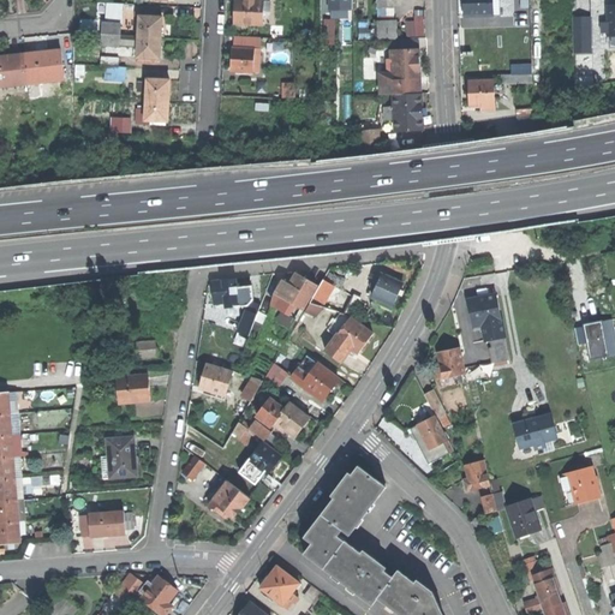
[(263,10),(263,1),(254,0),(234,0),(234,11),(234,23),(262,24),(263,10)]
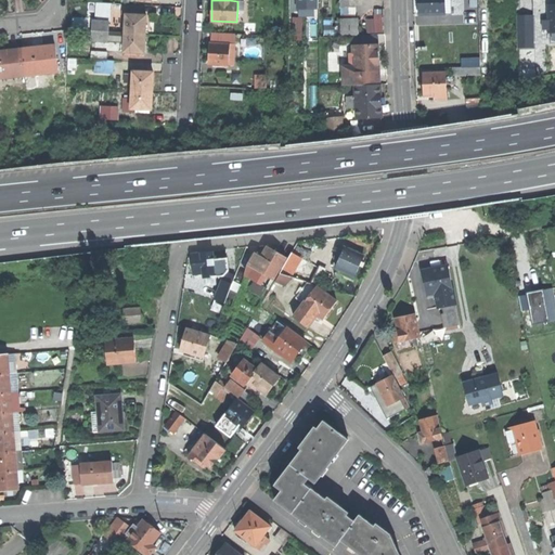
[(318,9),(317,0),(296,0),(296,10),(318,9)]
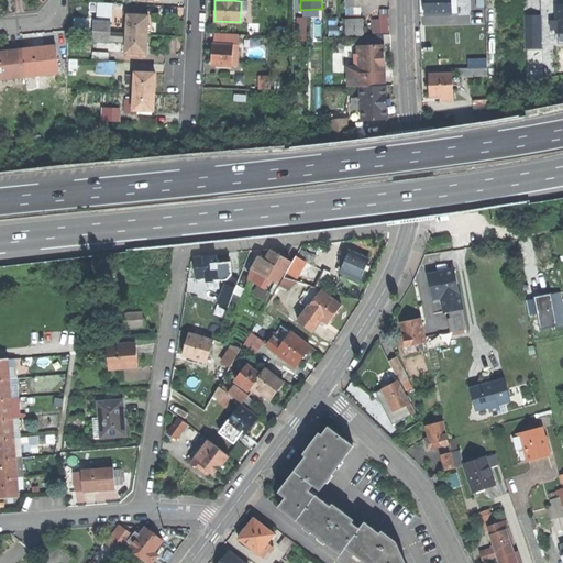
[(451,6),(451,0),(424,0),(426,7),(426,14),(457,13),(456,6),(451,6)]
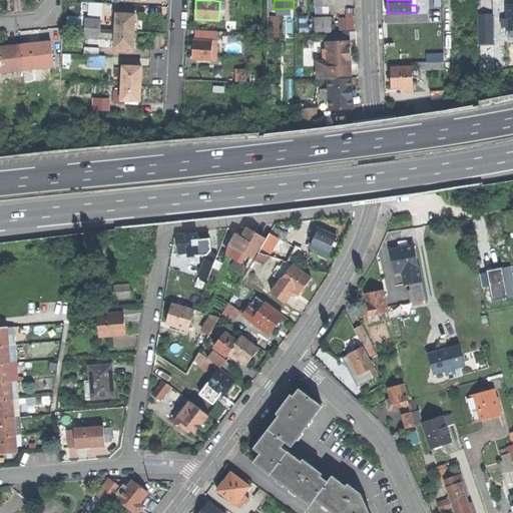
[(89,2),(88,10),(101,11),(102,3),(89,2)]
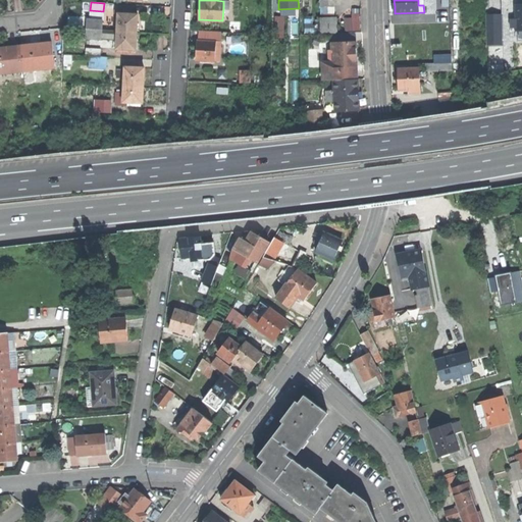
[(322,7),(322,17),(334,17),(334,7),(328,7),(322,7)]
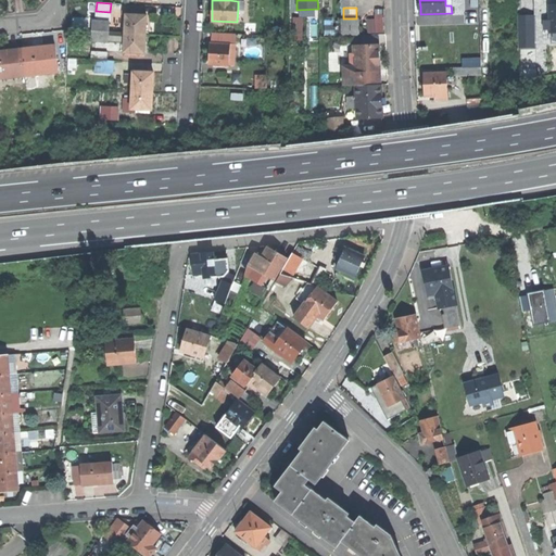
[(141,15),(127,14),(126,32),(146,33),(147,23),(147,15),(141,15)]
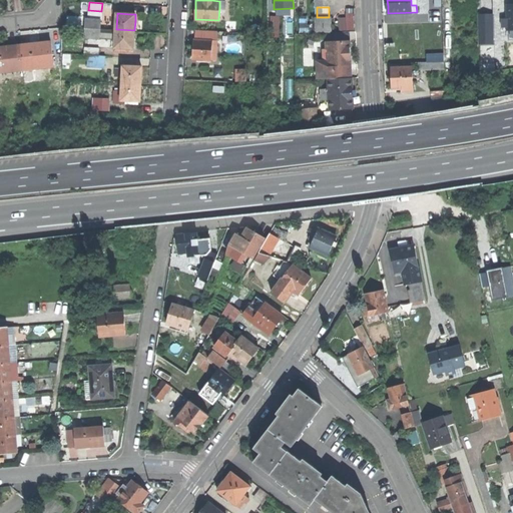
[(346,18),(339,18),(340,31),(356,30),(355,13),(347,13),(345,13),(346,18)]
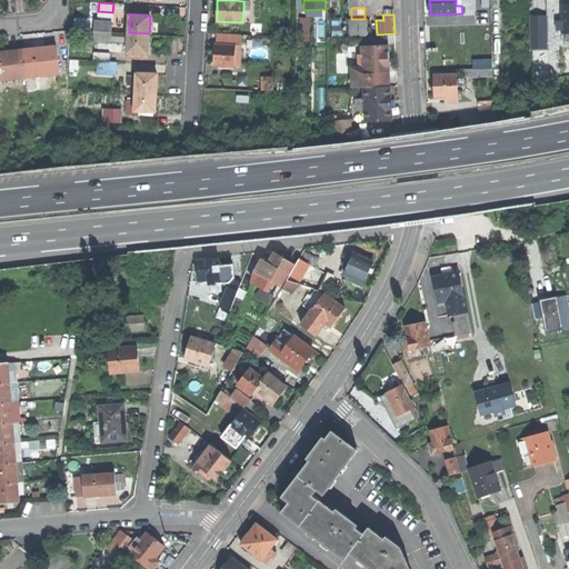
[(547,16),(530,16),(531,50),(548,49),(547,16)]
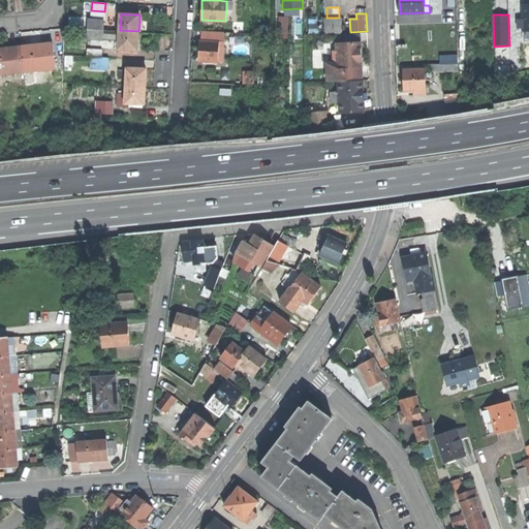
[(289,32),(288,32),(288,17),(279,17),(278,39),(288,40),(289,32)]
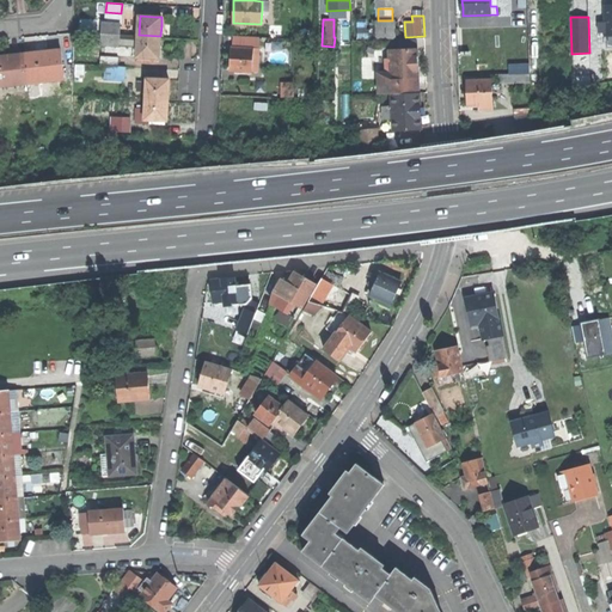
[(378,20),(375,20),(375,23),(375,40),(397,40),(396,19),(392,20),(378,20)]
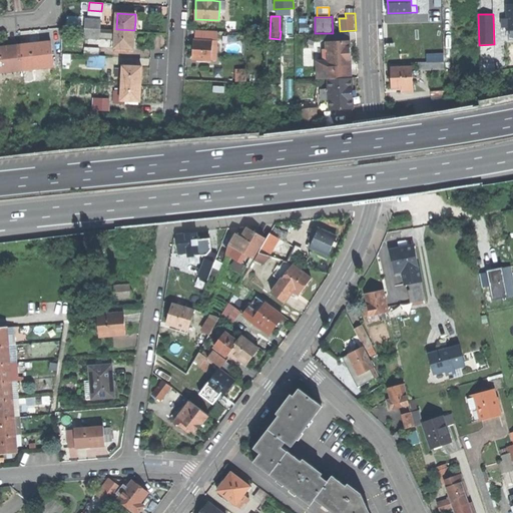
[(311,32),(315,33),(315,19),(311,19),(311,24),(302,24),(300,33),(311,32)]
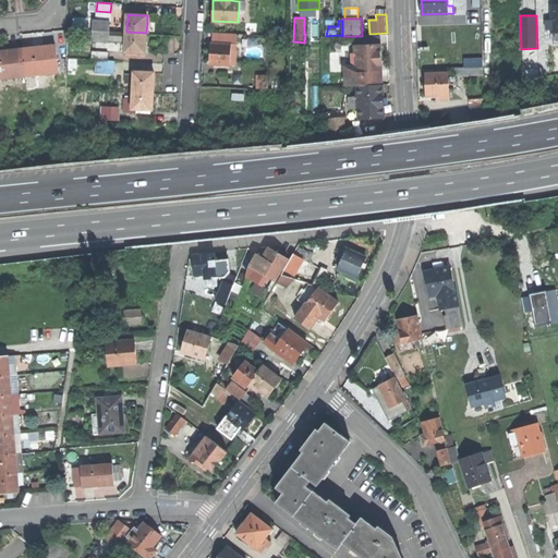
[(93,32),(109,32),(110,22),(94,22),(93,32)]
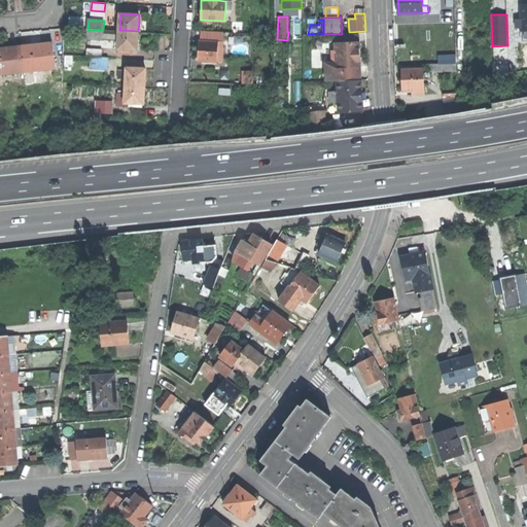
[(103,39),(103,30),(88,30),(88,39),(103,39)]
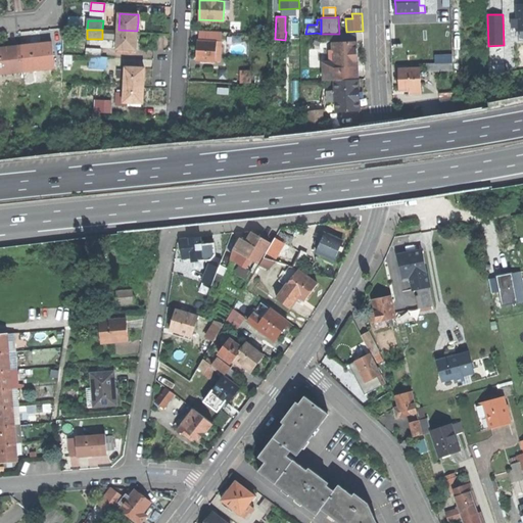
[(137,38),(137,31),(119,30),(117,48),(131,49),(136,49),(137,38)]
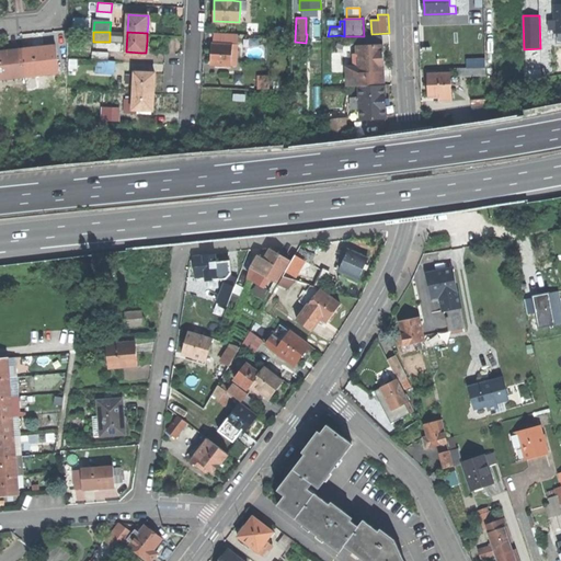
[(214,34),(214,43),(229,44),(230,34),(214,34)]
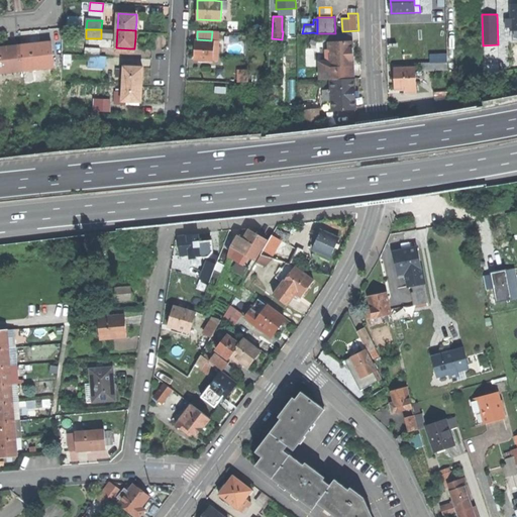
[(32,41),(19,43),(22,69),(54,66),(50,39),(32,41)]
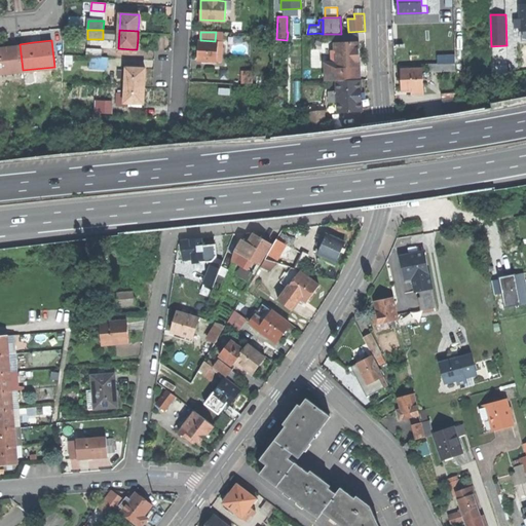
[(215,41),(200,40),(199,40),(198,51),(198,61),(217,62),(217,58),(221,59),(222,42),(215,41)]
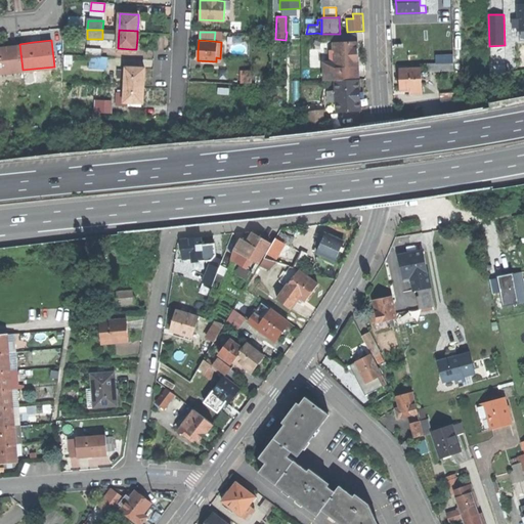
[(334,43),(335,51),(331,51),(331,60),(324,60),(324,81),(336,81),(358,80),(357,52),(356,42),(334,43)]
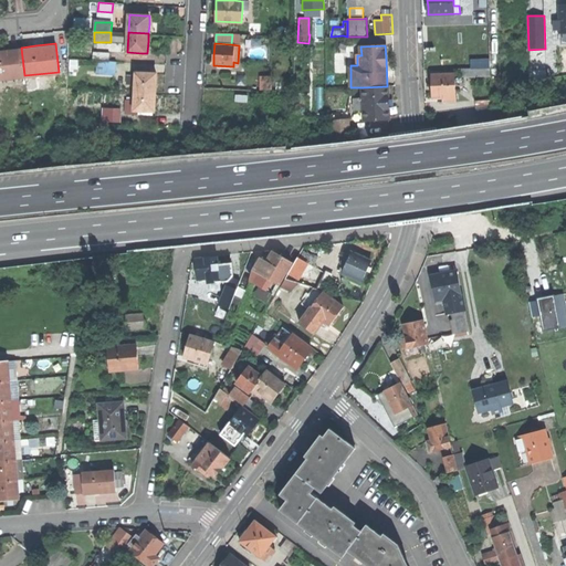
[(3,49),(0,49),(0,77),(24,75),(21,48),(3,49)]
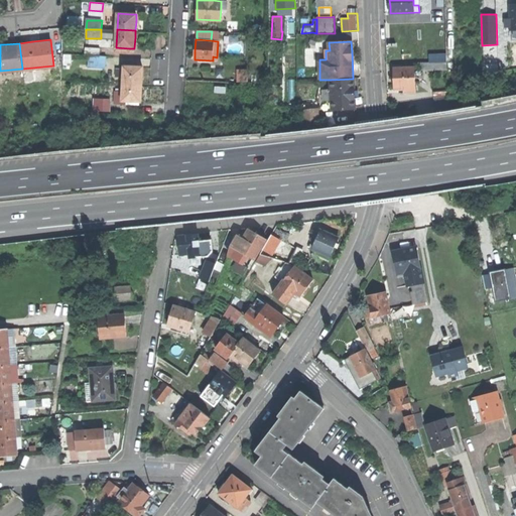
[(85,54),(89,55),(100,55),(100,48),(85,47),(85,54)]
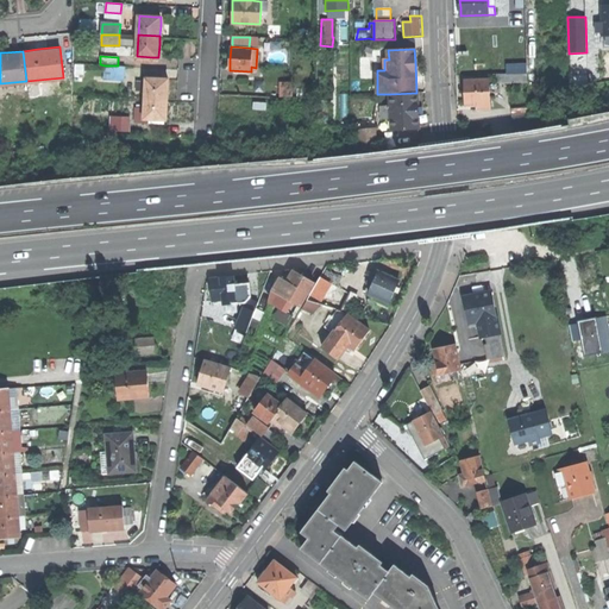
[(105,66),(104,79),(124,80),(125,67),(118,66),(105,66)]
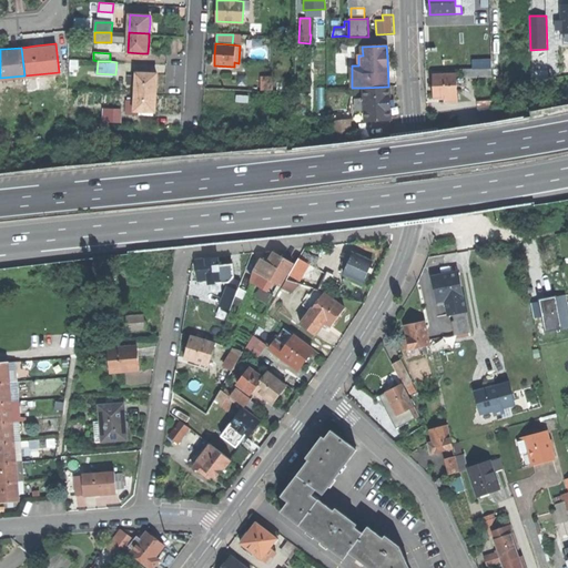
[(492,69),(463,69),(463,78),(492,78),(492,69)]
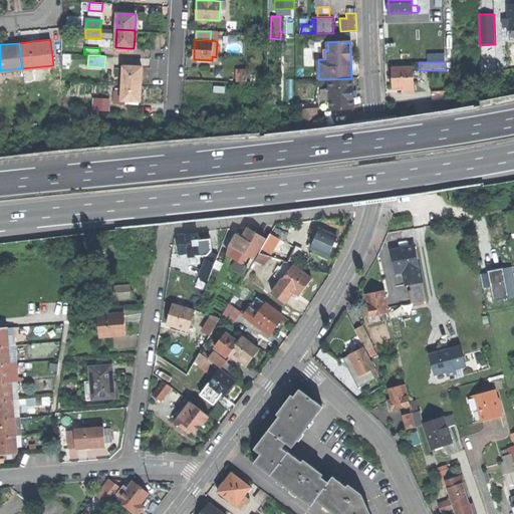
[(141,84),(142,75),(142,66),(122,65),(121,83),(141,84)]
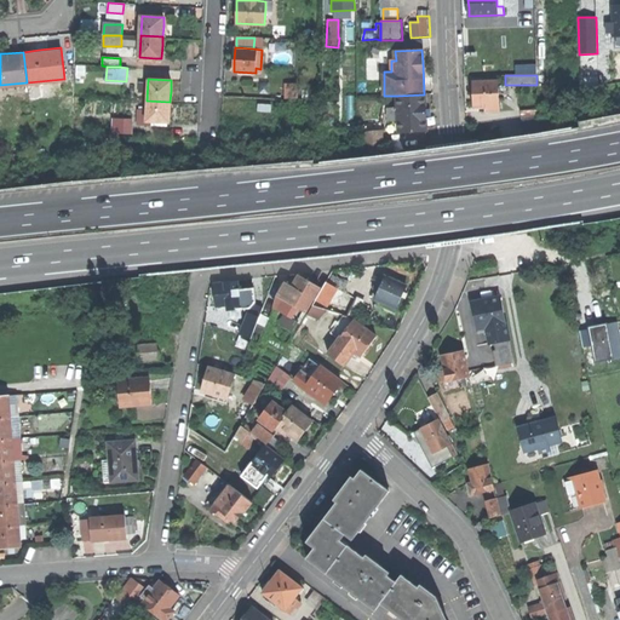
[(498,81),(474,82),(474,96),(475,107),(487,105),(487,112),(499,112),(498,81)]
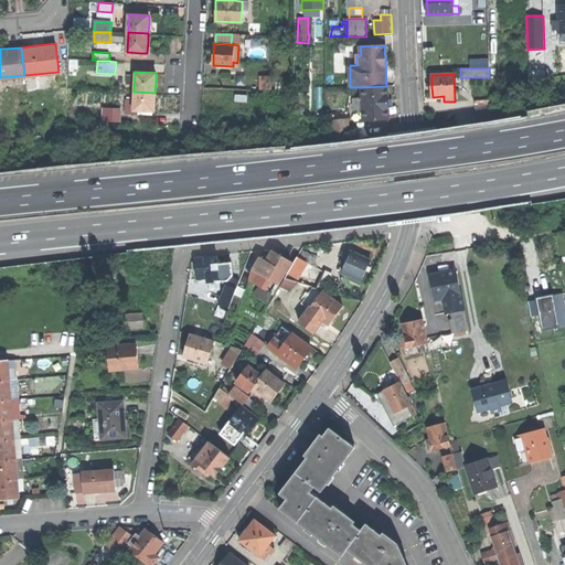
[(272,77),(262,77),(262,88),(272,88),(272,77)]
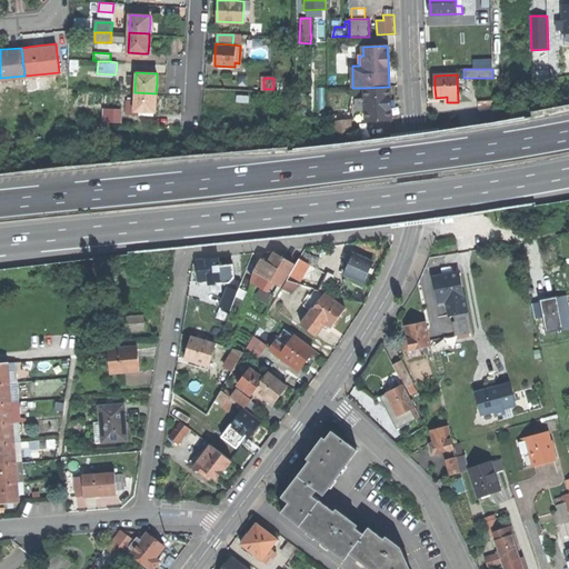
[(366,120),(391,119),(390,102),(389,87),(365,88),(366,120)]
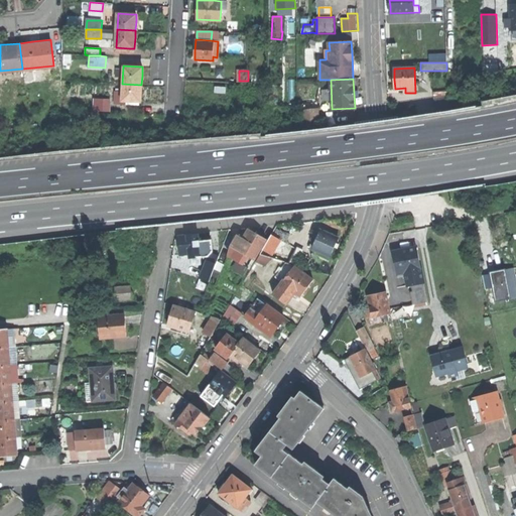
[(141,93),(141,85),(122,84),(122,101),(141,102),(141,93)]
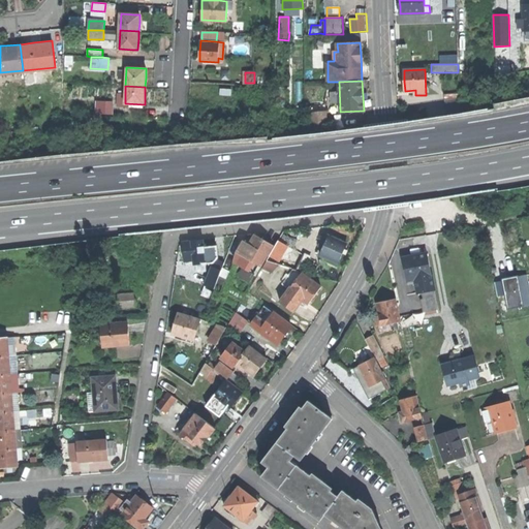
[(458,92),(443,93),(444,102),(445,101),(446,109),(460,107),(458,92)]
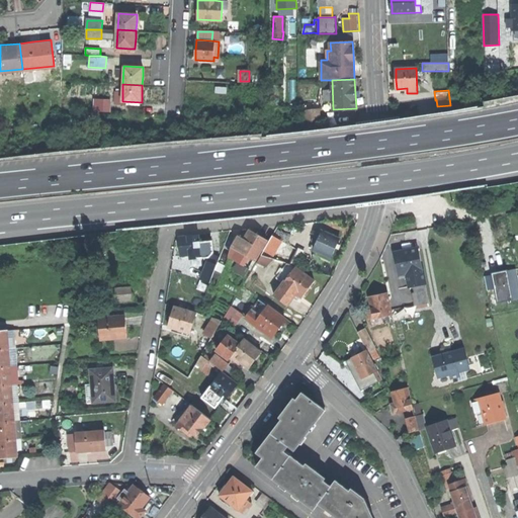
[(111,99),(94,98),(93,111),(111,112),(111,99)]
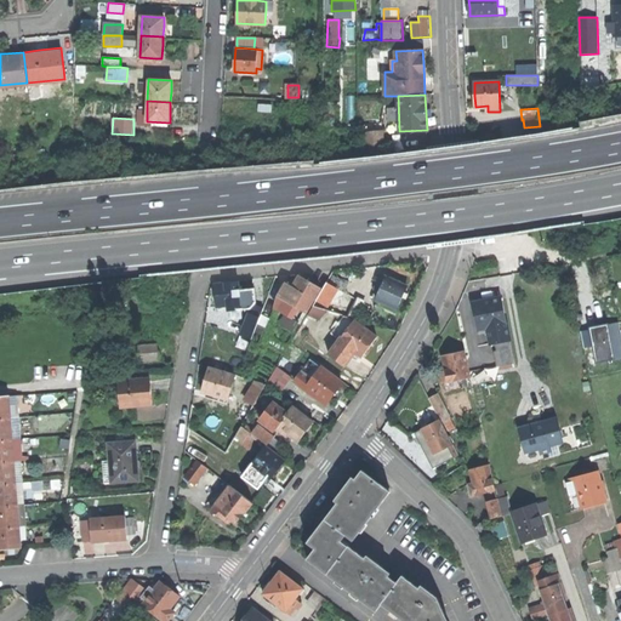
[(278,307),(291,314),(297,305),(307,311),(314,298),(320,288),(309,280),(298,274),(292,284),(285,280),(278,292),(284,296),(278,307)]
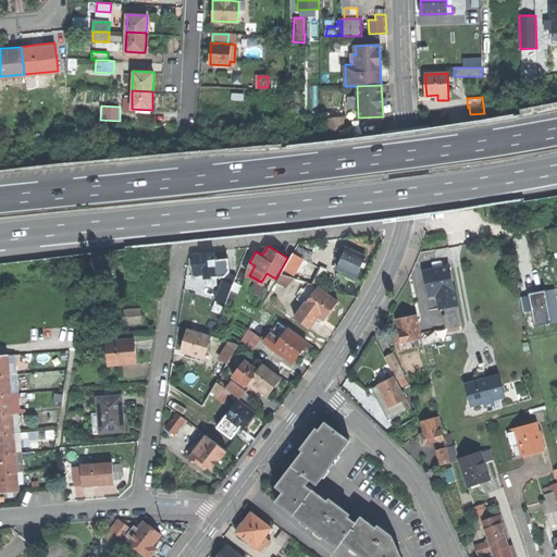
[(298,246),(296,252),(309,257),(311,250),(298,246)]
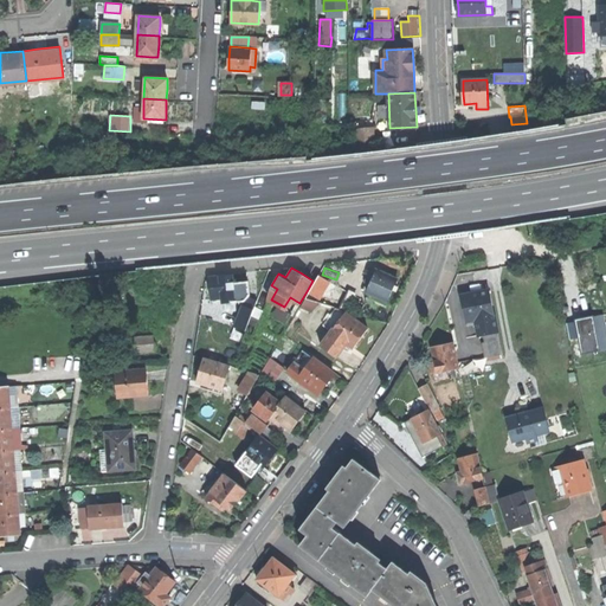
[(376,270),(375,274),(371,284),(367,292),(387,302),(389,296),(392,290),(395,292),(398,288),(394,285),(397,279),(376,270)]
